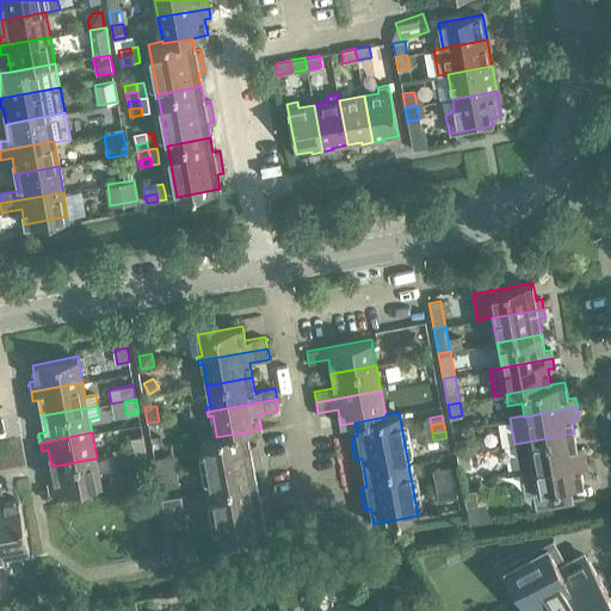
[(257,444),(250,445),(247,432),(216,437),(216,434),(202,438),(221,541),(266,532),(264,518),(270,517),(265,494),(259,495),(254,468),(260,467),(257,444)]
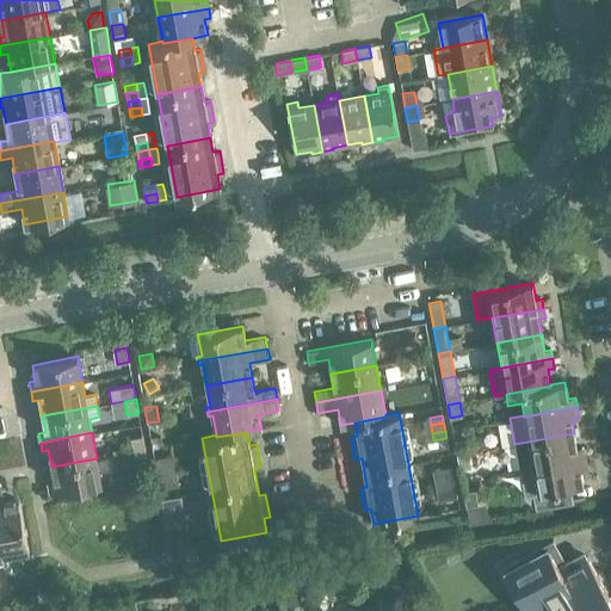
[(578,450),(574,433),(514,444),(519,470),(586,457),(585,448),(578,450)]
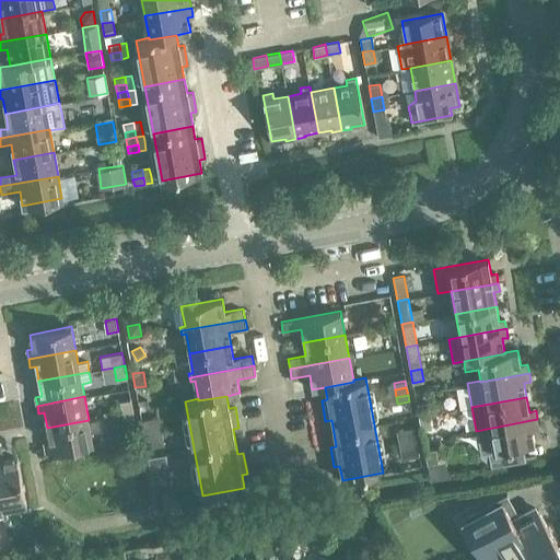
[(119,400),(121,413),(132,412),(130,399),(119,400)]
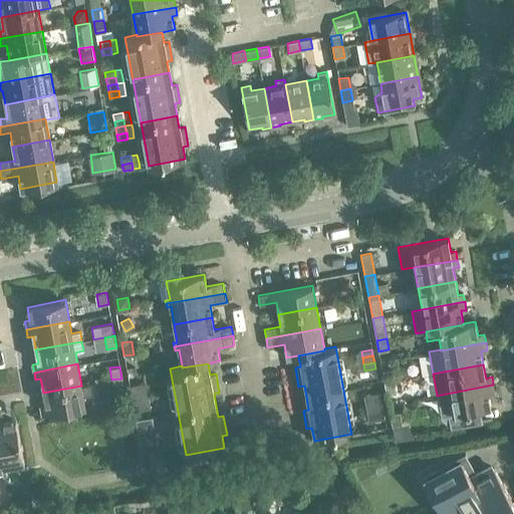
[(126,368),(127,376),(137,375),(135,367),(126,368)]
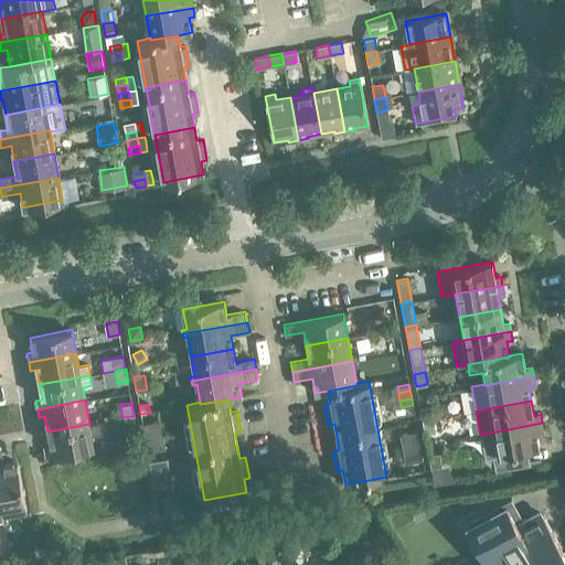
[(413,405),(401,407),(403,415),(414,413),(413,405)]
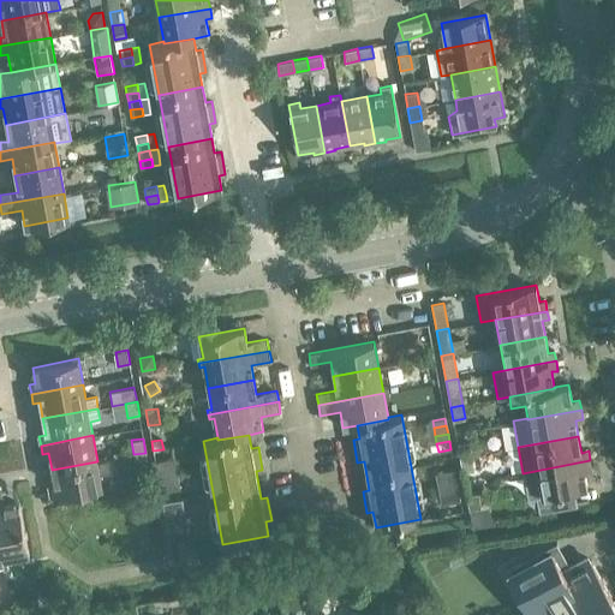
[(457,443),(459,458),(471,455),(469,442),(457,443)]
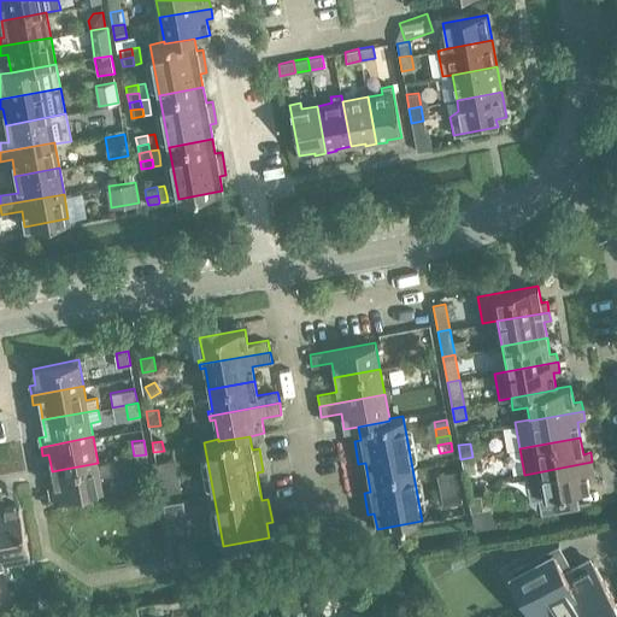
[(148,469),(146,454),(134,456),(136,470),(148,469)]
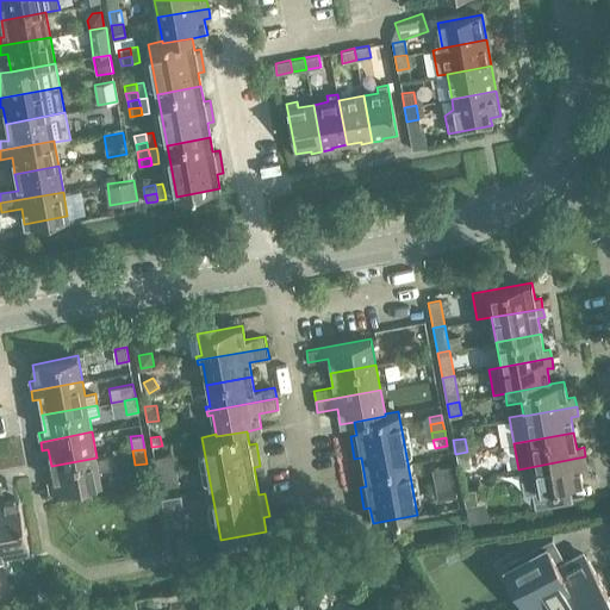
[(470,466),(467,452),(455,454),(459,468),(470,466)]
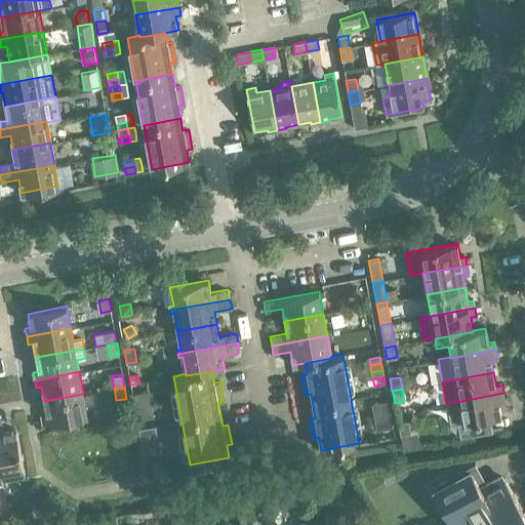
[(46,414),(41,415),(43,422),(87,414),(85,404),(99,401),(97,391),(83,394),(44,401),(46,414)]
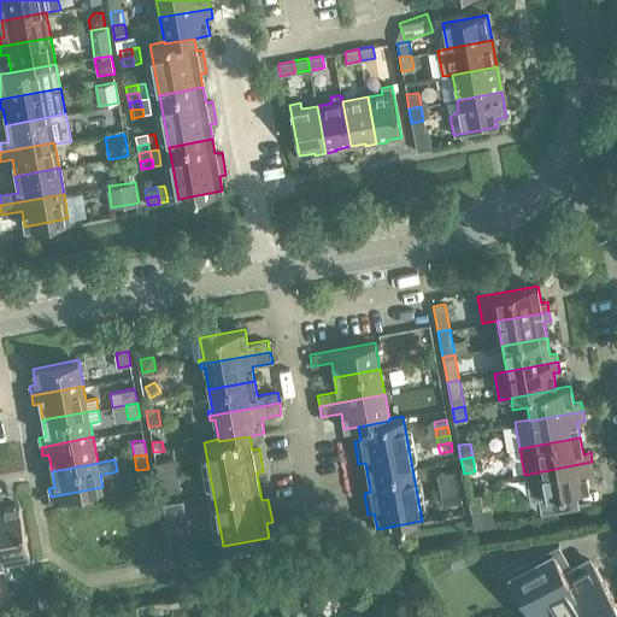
[(156,463),(157,471),(169,469),(168,460),(156,463)]
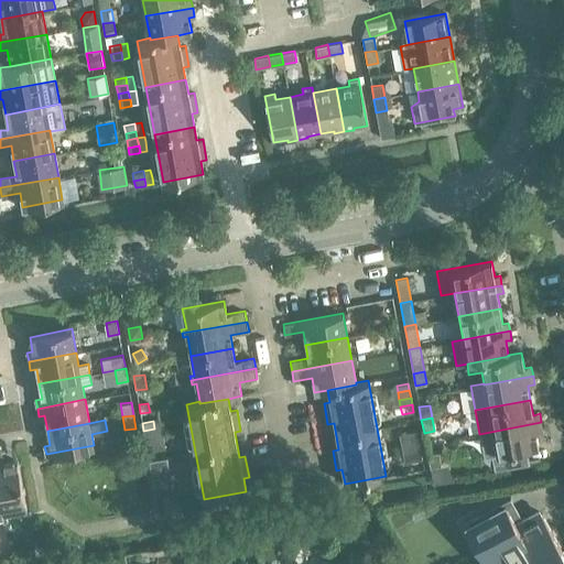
[(541,422),(479,434),(484,457),(492,456),(527,449),(539,447),(537,433),(543,432),(541,422)]
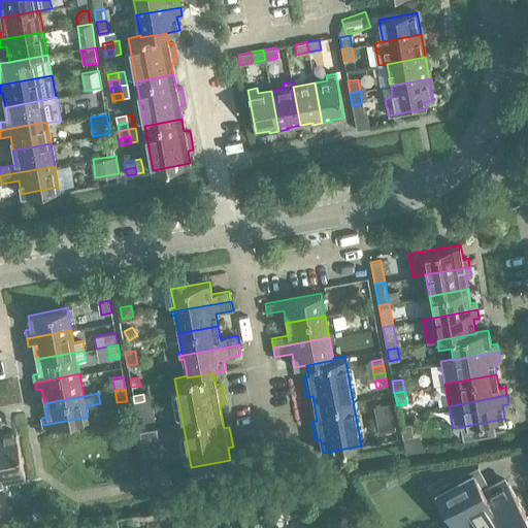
[(134,403),(135,409),(146,407),(144,401),(134,403)]
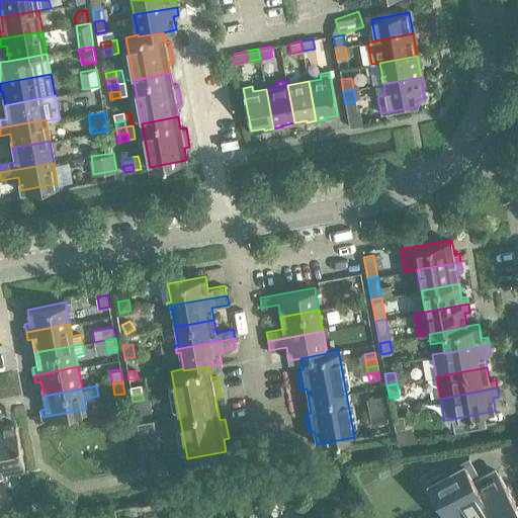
[(382,396),(371,398),(373,404),(383,402),(382,396)]
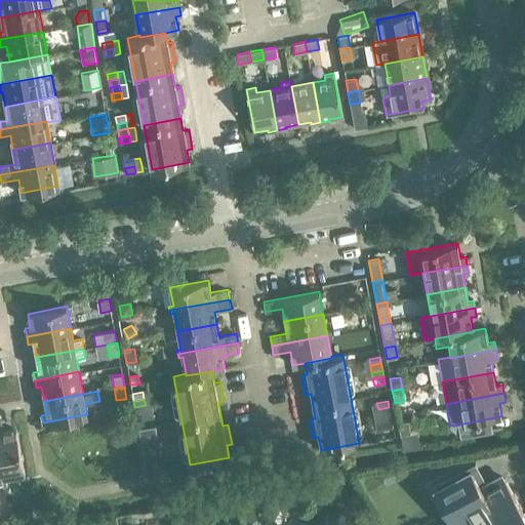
[(134,407),(135,413),(147,411),(146,405),(134,407)]
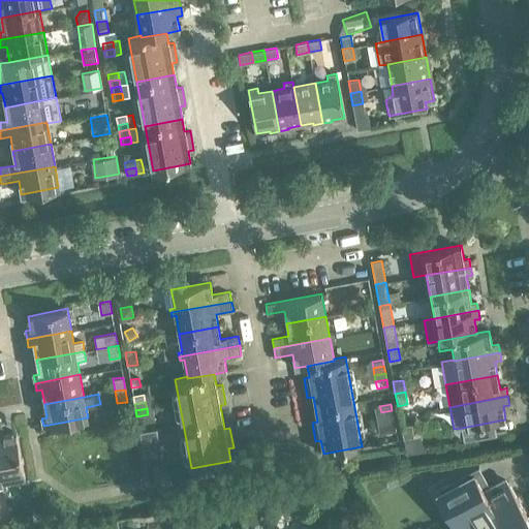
[(392,410),(381,412),(382,419),(394,417),(392,410)]
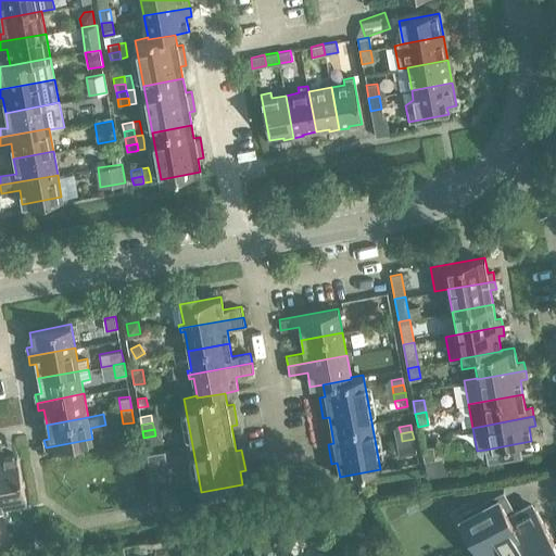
[(111,436),(113,445),(126,443),(124,432),(111,436)]
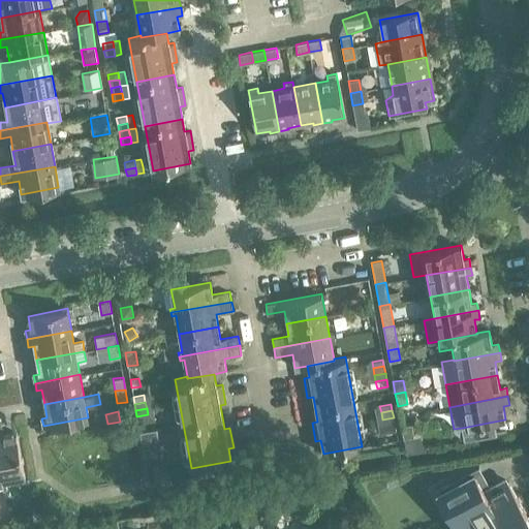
[(148,414),(136,416),(137,424),(149,422),(148,414)]
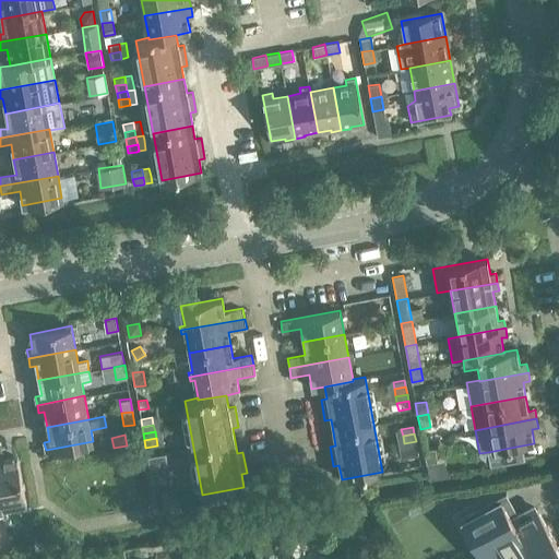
[(0,441),(0,440),(0,498),(3,515),(3,518),(8,516),(7,511),(26,508),(16,456),(3,460),(0,441)]
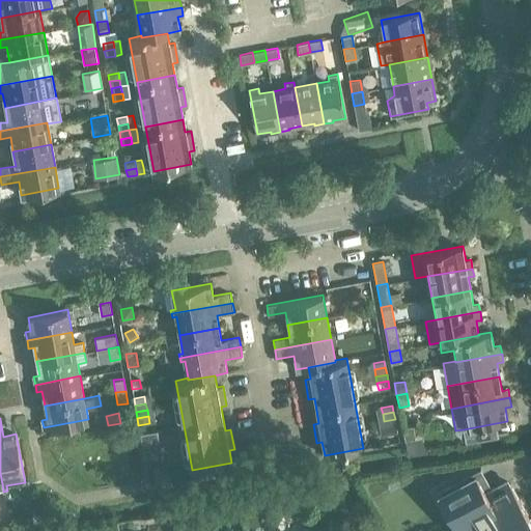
[(395,419),(384,421),(385,427),(396,425),(395,419)]
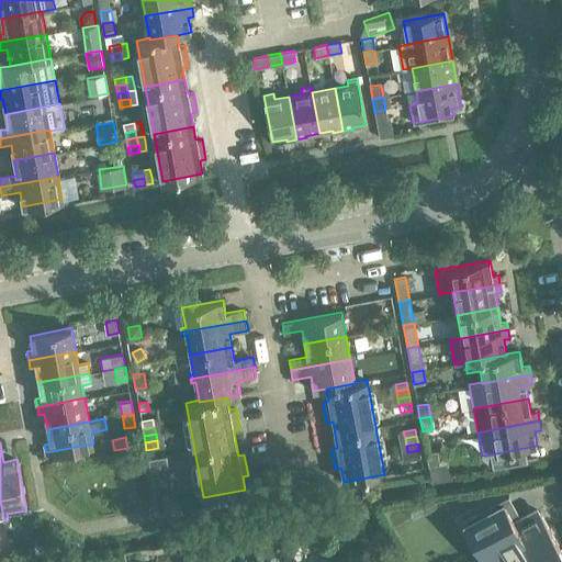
[(525,448),(491,454),(494,468),(527,461),(525,448)]
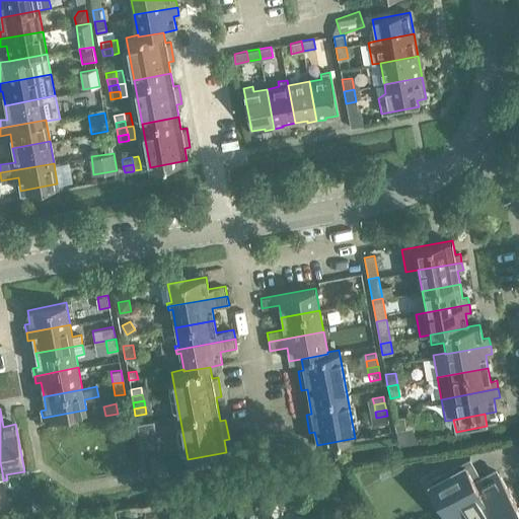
[(387,416),(376,418),(377,424),(388,422),(387,416)]
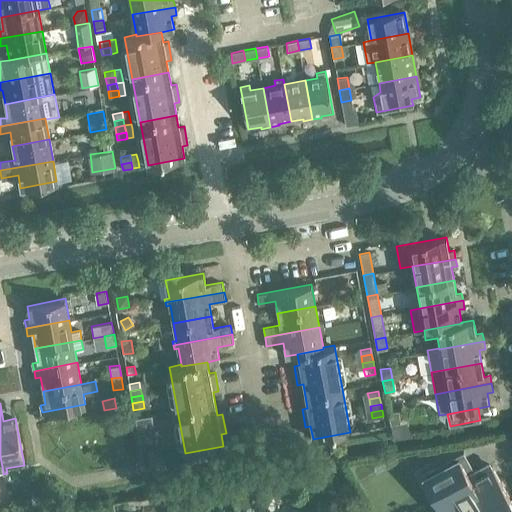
[(391,426),(401,424),(398,410),(388,412),(391,426)]
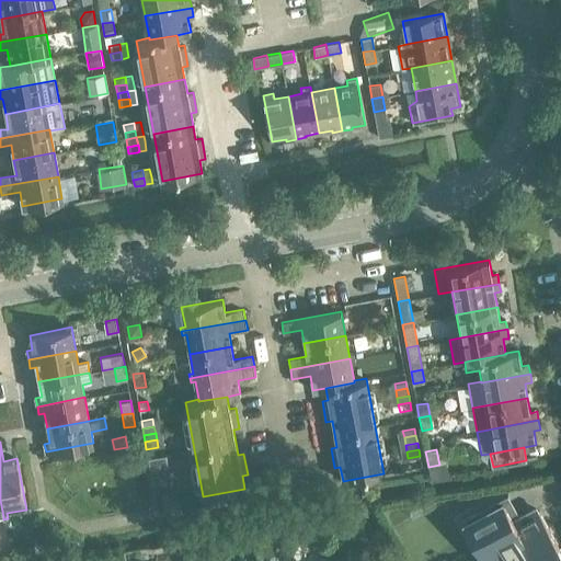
[(165,455),(148,458),(149,468),(161,466),(167,465),(165,455)]
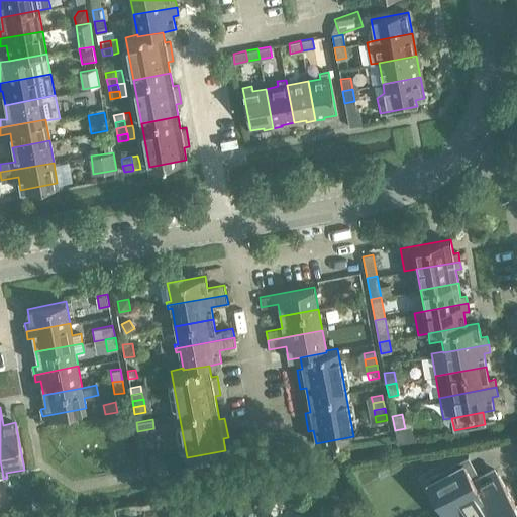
[(148,429),(137,431),(138,437),(149,435),(148,429)]
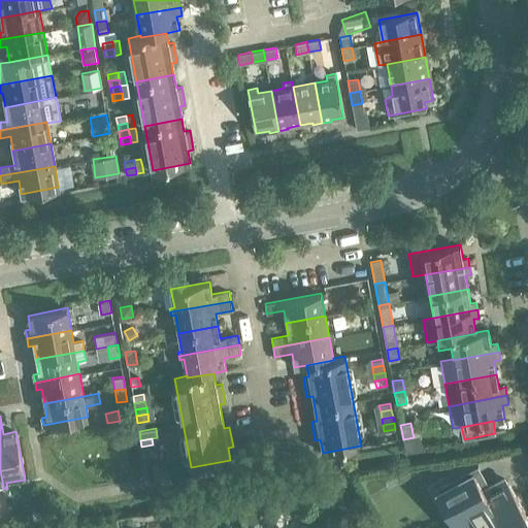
[(141,447),(143,453),(154,451),(153,444),(141,447)]
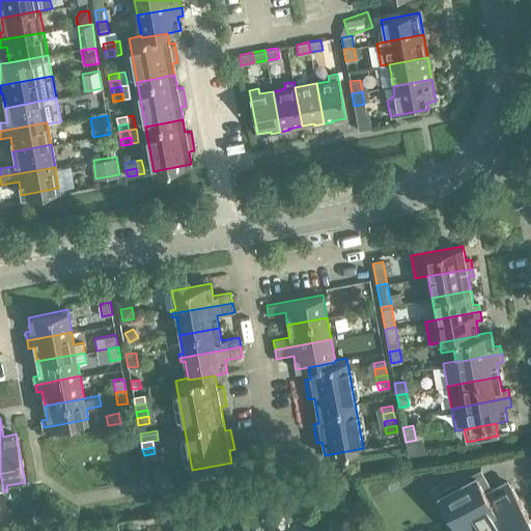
[(155,453),(144,455),(145,463),(156,460),(155,453)]
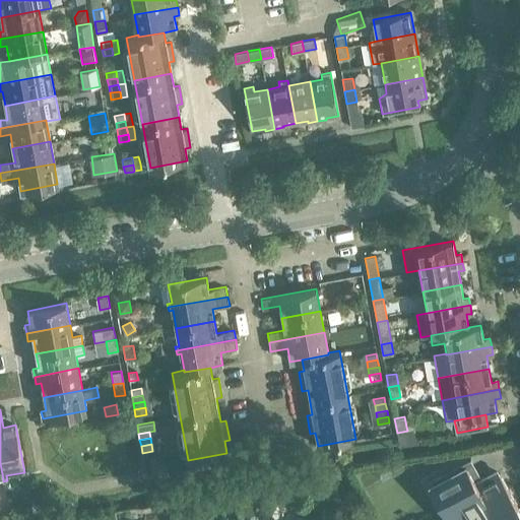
[(142,453),(143,459),(154,457),(152,451),(142,453)]
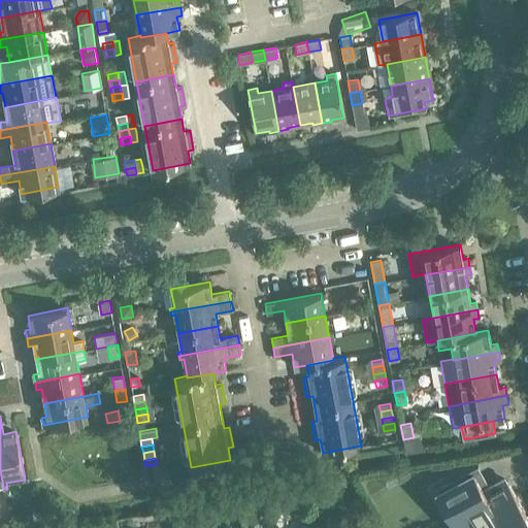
[(473,527),(527,527),(527,519),(504,476),(487,486),(476,467),(435,490),(455,527),(471,527),(473,527)]
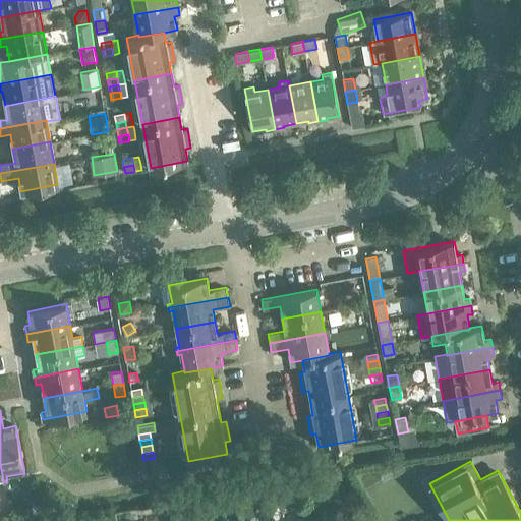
[(33,513),(31,503),(18,505),(20,515),(33,513)]
